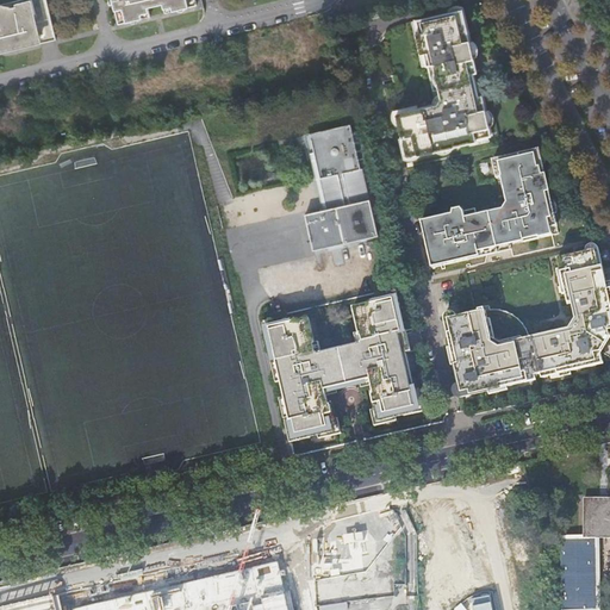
[(44,0),(20,0),(0,5),(0,53),(54,41),(44,0)]
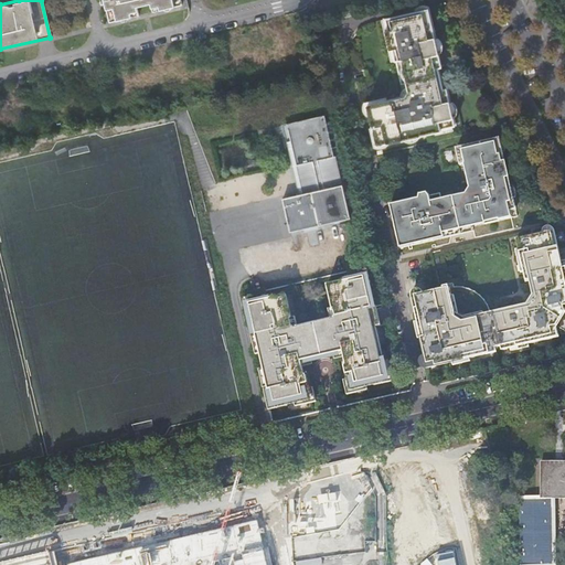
[(103,0),(108,23),(119,21),(128,19),(138,17),(136,8),(149,4),(151,13),(162,10),(171,8),(182,6),(180,0),(103,0)]
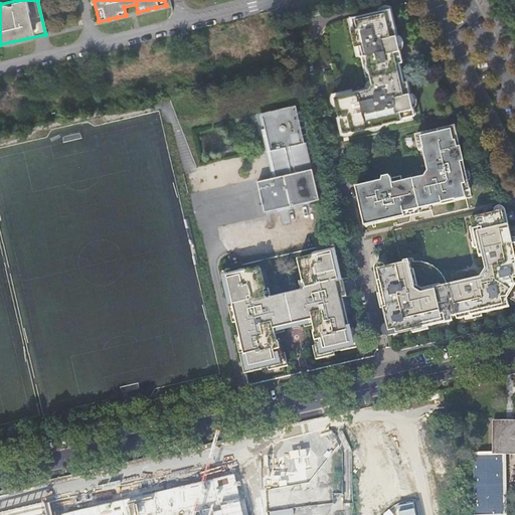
[(373,88),(335,97),(344,134),(404,120),(403,118),(416,115),(411,93),(407,94),(404,81),(408,81),(403,61),(398,62),(396,51),(401,50),(391,8),(350,18),(357,46),(359,45),(361,55),(365,72),(370,70),(374,86),(373,88)]
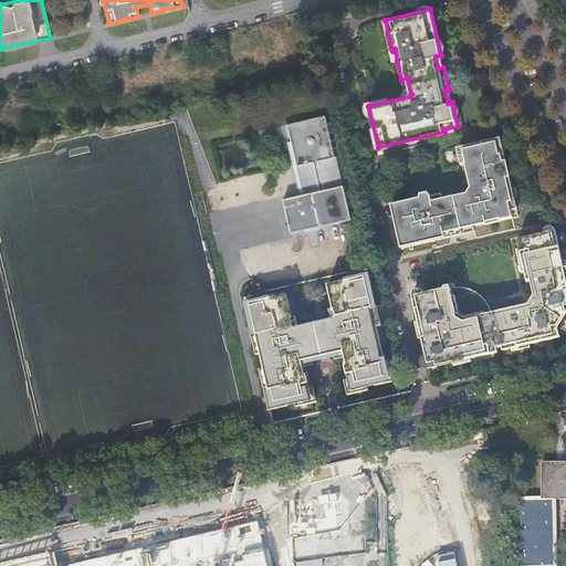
[(287,126),(292,143),(297,167),(335,158),(326,117),(287,126)]
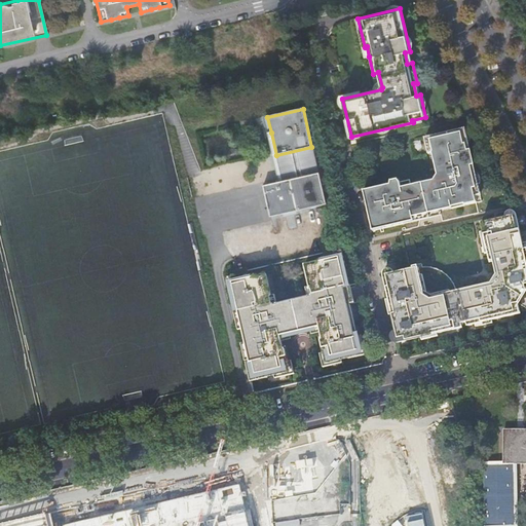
[(465,129),(426,139),(429,154),(434,154),(438,180),(437,182),(411,187),(410,182),(401,184),(399,181),(392,183),(391,186),(365,192),(374,232),(430,219),(429,215),(483,202),(465,129)]
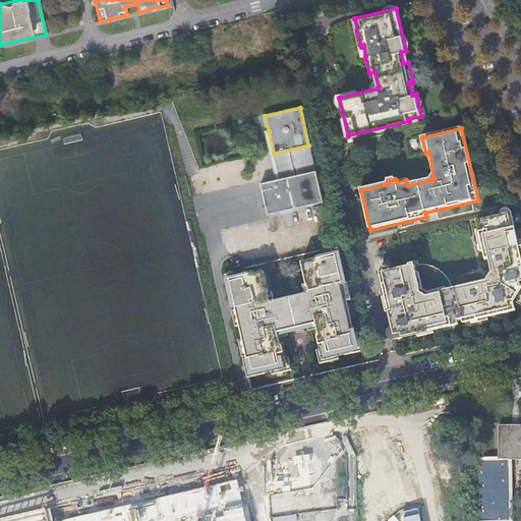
[(269,131),(265,132),(276,181),(316,172),(310,146),(308,146),(274,154),(269,131)]
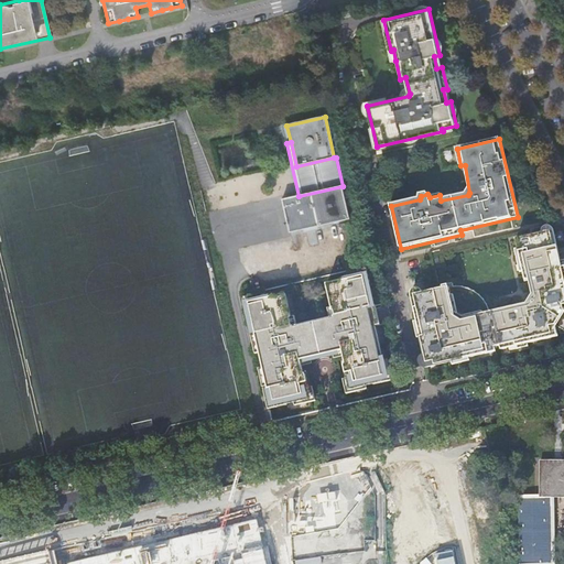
[(299,196),(283,199),(290,232),(350,219),(343,186),(299,196)]
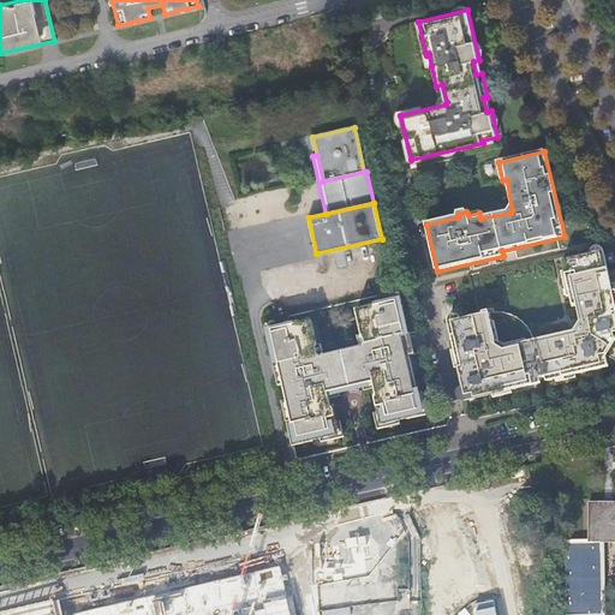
[(467,398),(475,396),(476,400),(503,394),(531,388),(530,382),(547,378),(548,383),(595,372),(593,368),(603,365),(602,357),(608,357),(614,344),(614,293),(609,270),(605,270),(602,254),(563,262),(574,306),(579,305),(583,323),(586,322),(586,326),(587,326),(580,335),(577,336),(577,333),(536,342),(512,348),(513,351),(506,352),(496,346),(493,334),(495,333),(495,335),(496,335),(491,315),(454,323),(458,341),(454,341),(467,398)]
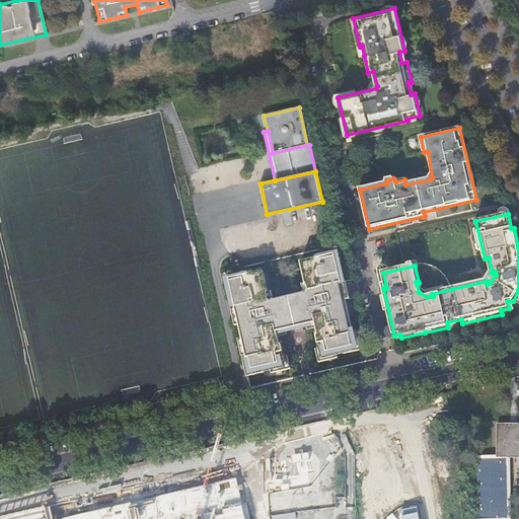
[(263,272),(228,280),(235,308),(237,308),(241,325),(239,325),(249,371),(263,368),(264,371),(285,366),(281,346),(279,347),(276,332),(287,330),(287,327),(303,323),(304,326),(315,324),(318,338),(316,338),(321,358),(344,353),(344,350),(356,348),(346,301),(344,302),(340,285),(342,284),(336,255),(301,264),(306,285),(307,285),(308,292),(307,295),(305,295),(304,294),(296,296),(296,298),(283,301),(282,300),(273,302),(274,302),(271,303),(268,301),(267,294),(268,294),(263,272)]
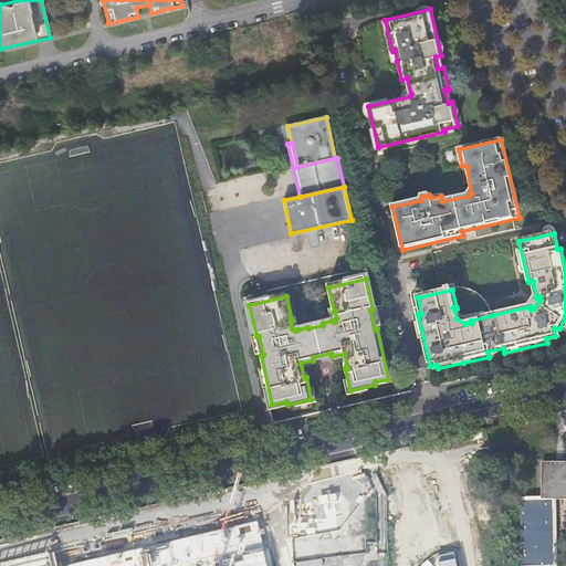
[(565,464),(565,467),(543,465),(543,500),(565,500),(565,464)]
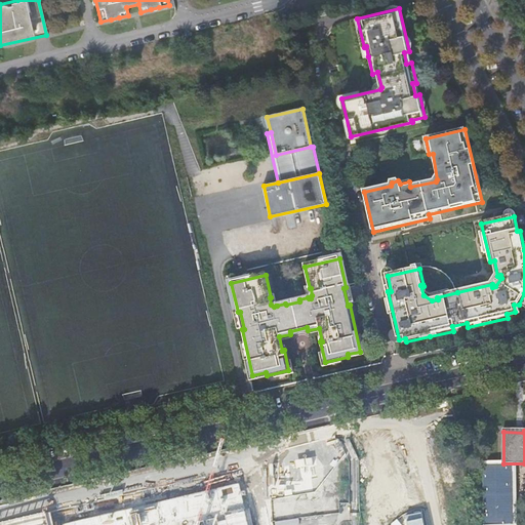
[(340,487),(341,454),(325,453),(325,486),(340,487)]
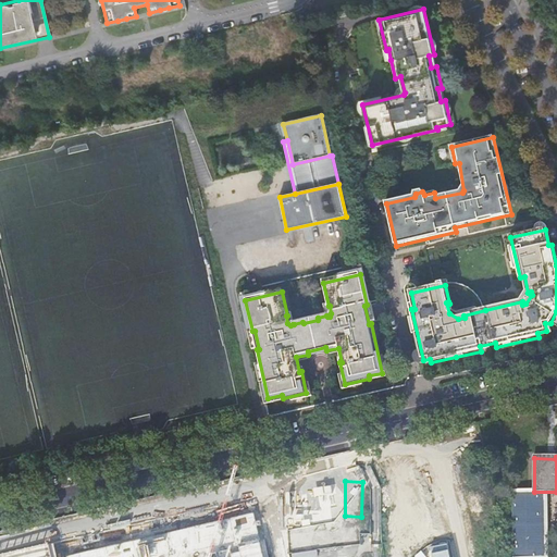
[(267,556),(257,512),(61,556),(267,556)]
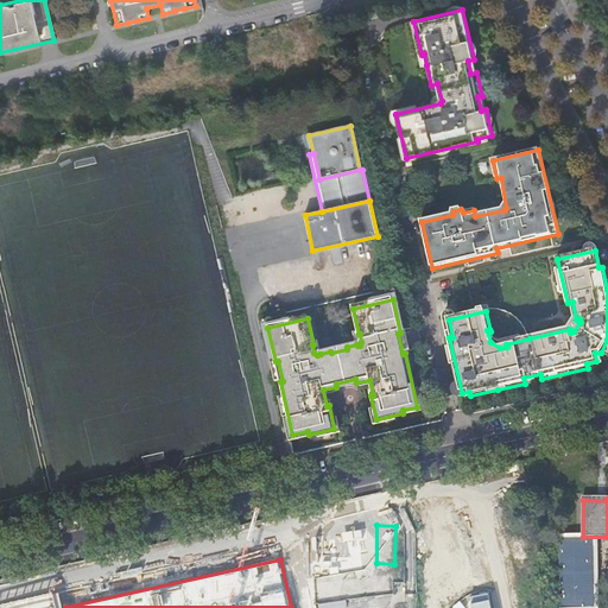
[(393,591),(391,574),(318,580),(320,597),(393,591)]
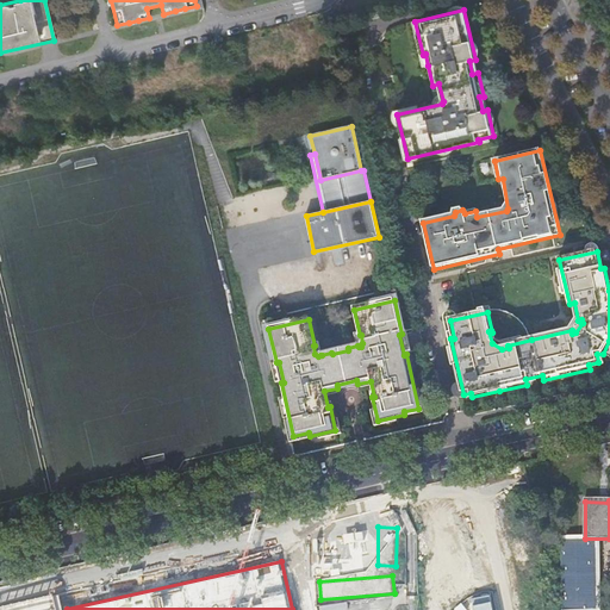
[(0,609),(62,609),(58,593),(0,603),(0,609)]
